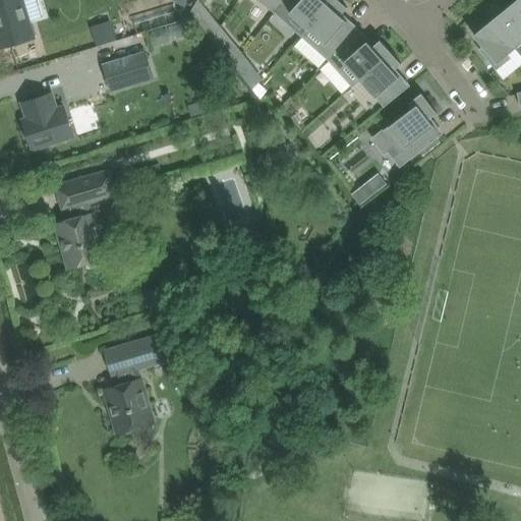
[(0,0),(0,38),(2,47),(34,37),(29,21),(43,17),(37,0),(0,0)]
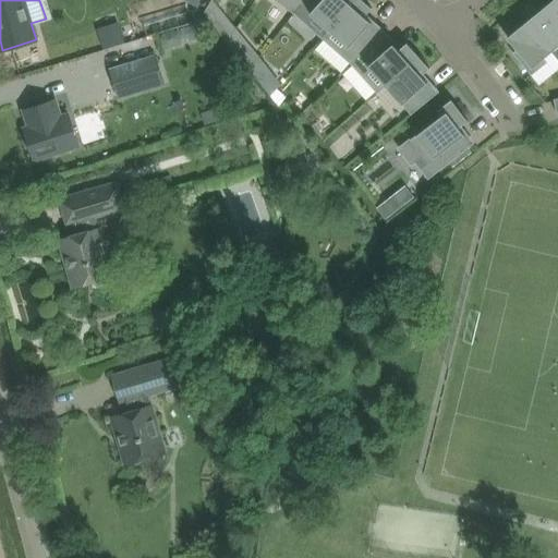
[(275,0),(294,13),(304,0),(275,0)]
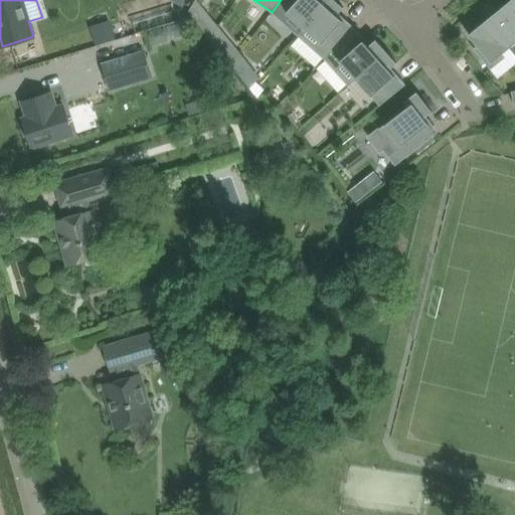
[(281,0),(272,12),(297,34),(329,0),(281,0)]
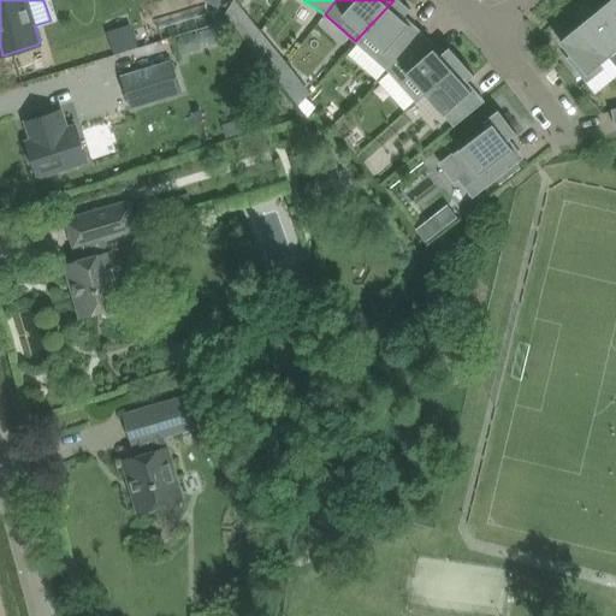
[(406,19),(403,18),(412,9),(401,0),(394,0),(355,41),(389,70),(424,35),(406,19)]
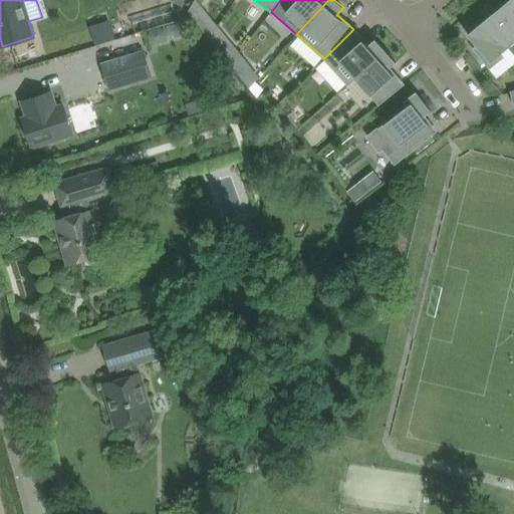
[(513,0),(509,0),(504,5),(513,17),(513,0)]
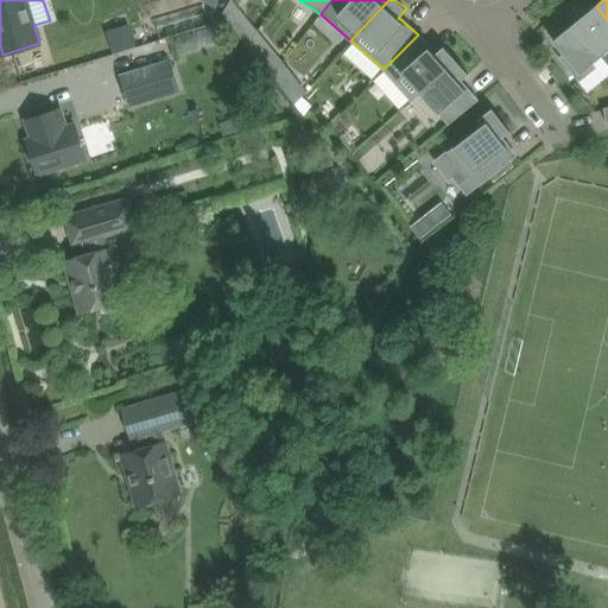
[(230,2),(223,13),(233,26),(241,16),(230,2)]
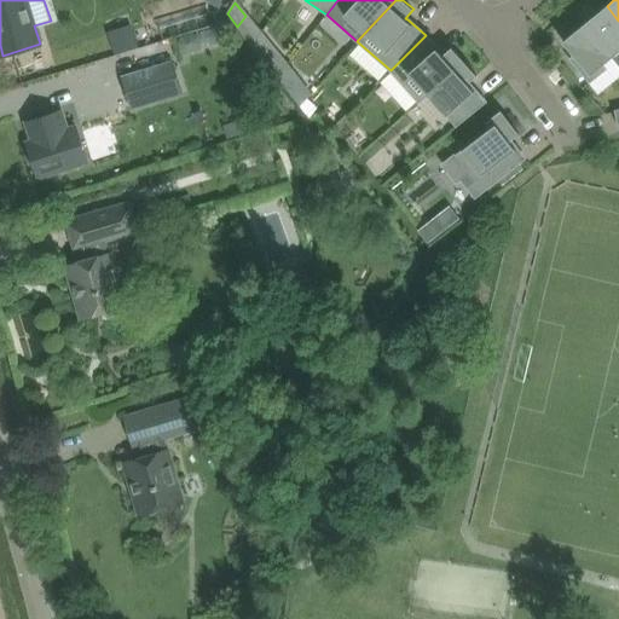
[(618,21),(607,6),(585,23),(613,57),(618,64),(618,21)]
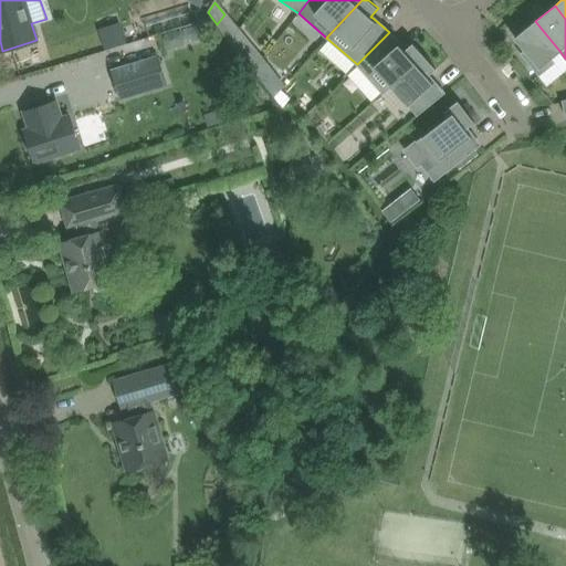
[(561,52),(535,21),(515,38),(532,59),(527,62),(540,76),(556,63),(553,59),(561,52)]
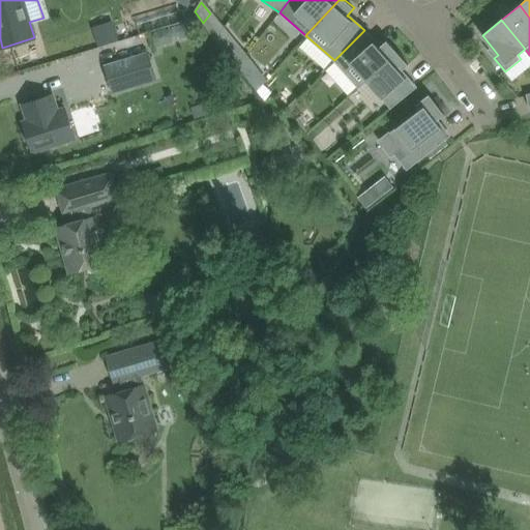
[(114,26),(95,32),(99,46),(118,40),(114,26)]
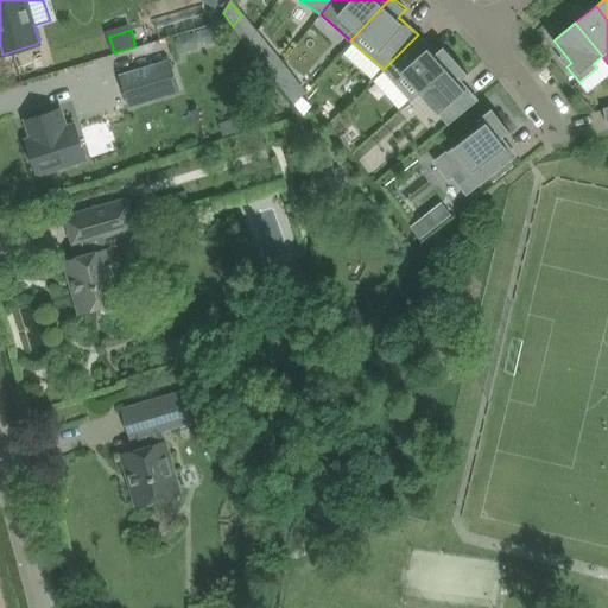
[(178,36),(175,43),(177,50),(184,52),(195,50),(198,43),(196,36),(189,32),(178,36)]
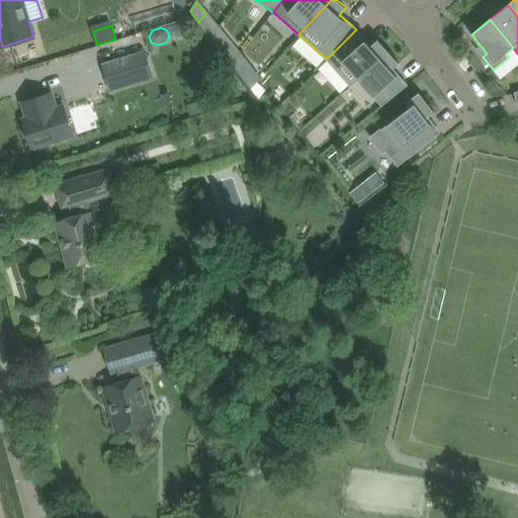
[(369,45),(356,29),(327,59),(350,86),(389,52),(378,39),(370,47),(369,45)]
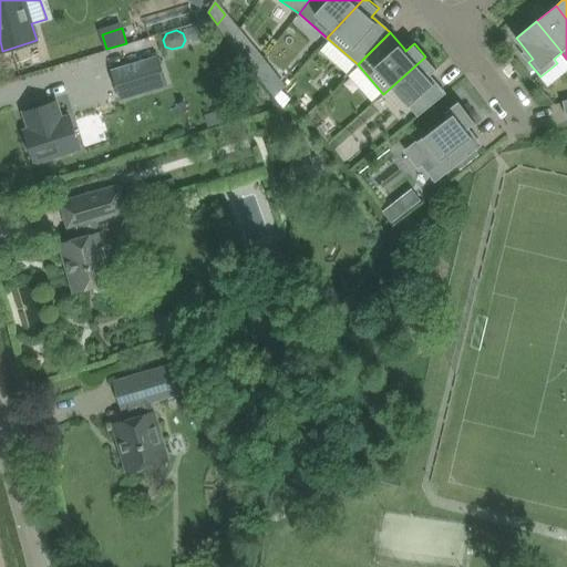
[(132,61),(156,51),(150,35),(125,45),(132,61)]
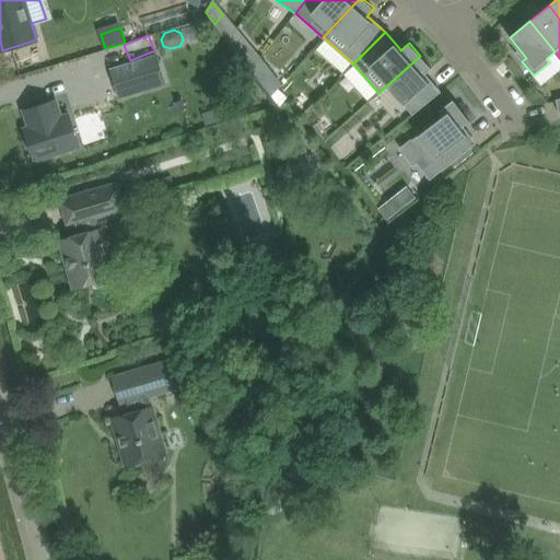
[(156,55),(111,69),(119,98),(165,84),(156,55)]
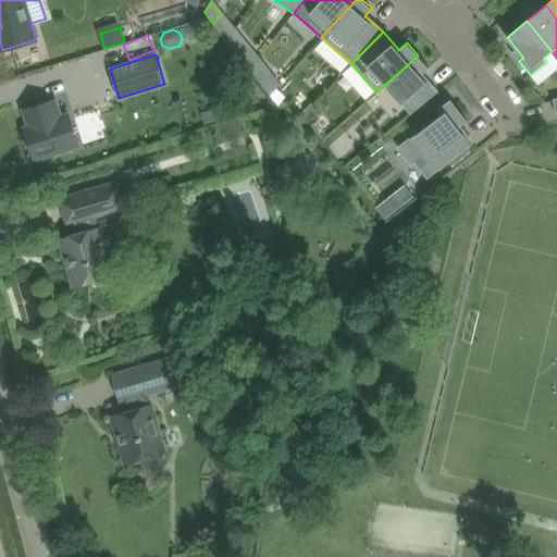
[(423,77),(421,75),(430,67),(418,56),(376,93),(378,93),(385,86),(411,114),(437,93),(423,77)]
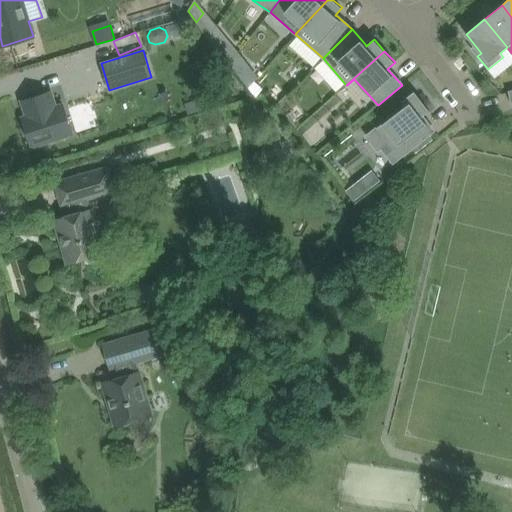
[(251,72),(244,81),(248,87),(254,81),(256,78),(251,72)]
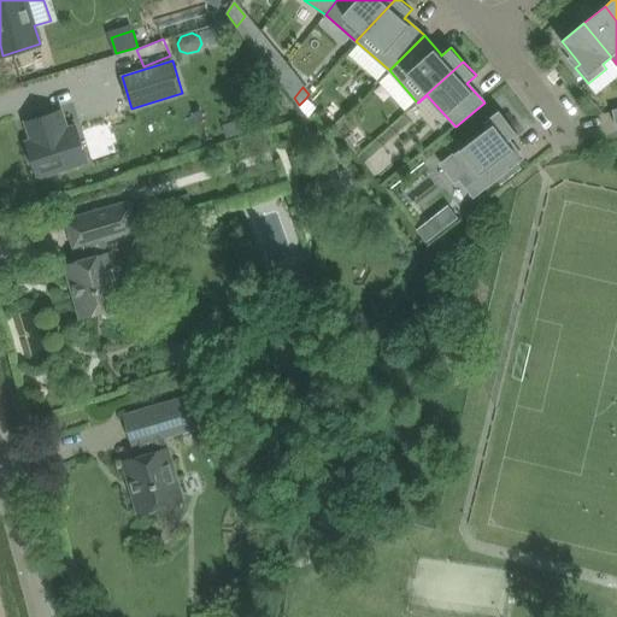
[(488,128),(451,157),(464,174),(459,178),(474,198),(498,180),(501,184),(521,169),(517,164),(523,159),(510,142),(509,140),(518,133),(500,110),(483,122),(488,128)]
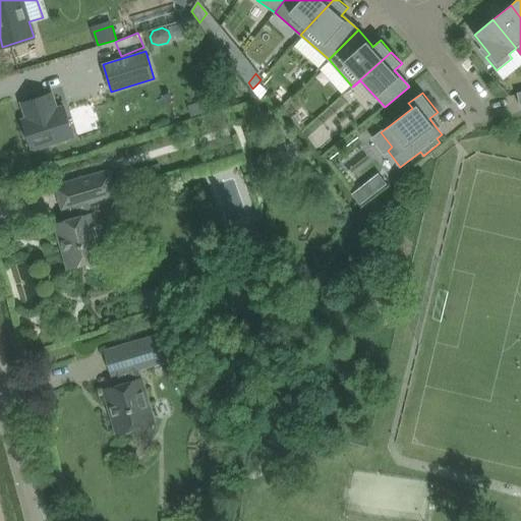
[(27,118),(23,119),(33,150),(74,136),(64,106),(57,109),(52,94),(22,103),(27,118)]
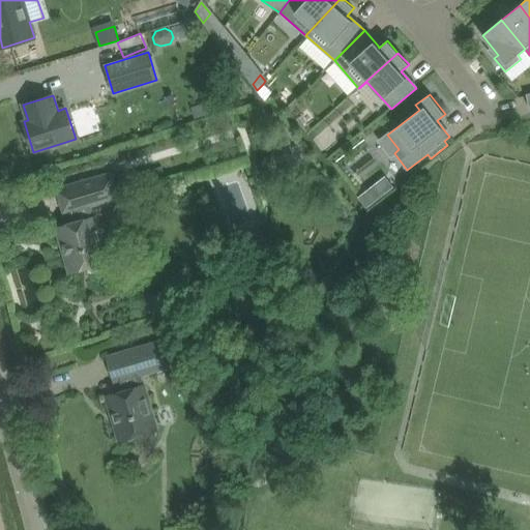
[(214,114),(211,102),(190,109),(195,119),(214,114)]
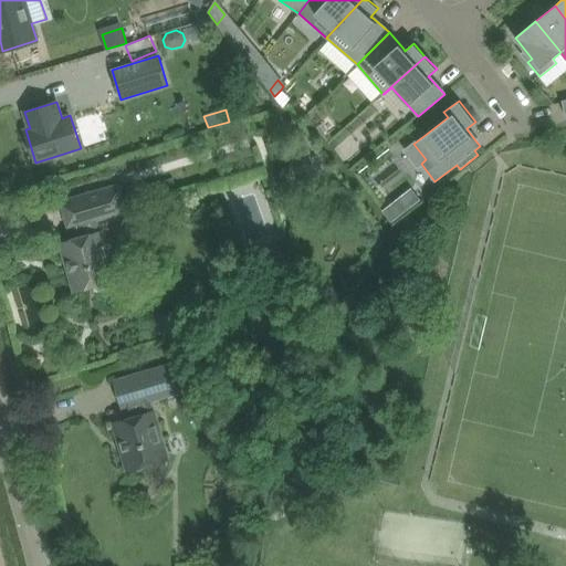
[(316,178),(312,163),(295,167),(300,182),(316,178)]
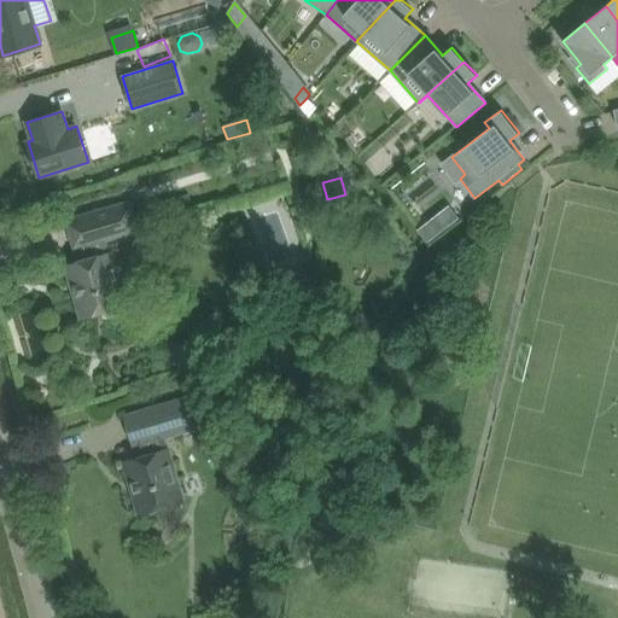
[(110,252),(106,242),(139,232),(130,202),(66,220),(75,250),(80,249),(83,261),(66,266),(82,318),(106,310),(108,315),(127,310),(126,305),(127,304),(111,252),(110,252)]
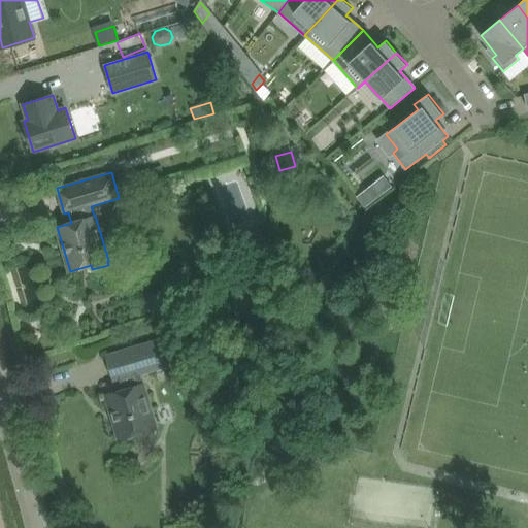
[(366,189),(357,196),(365,207),(375,199),(367,188),(366,189)]
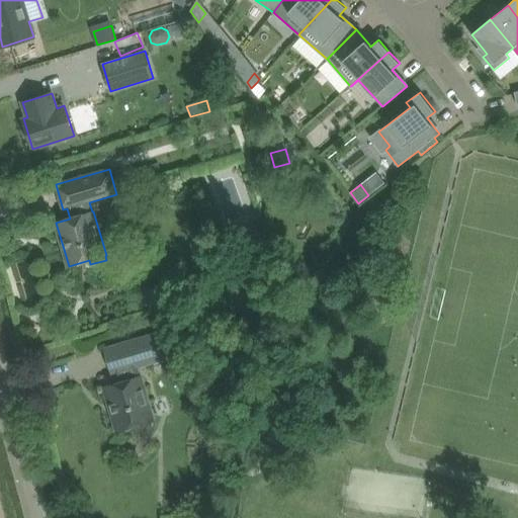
[(260,229),(236,230),(237,248),(237,253),(248,252),(248,247),(260,247),(263,246),(262,229),(260,229)]
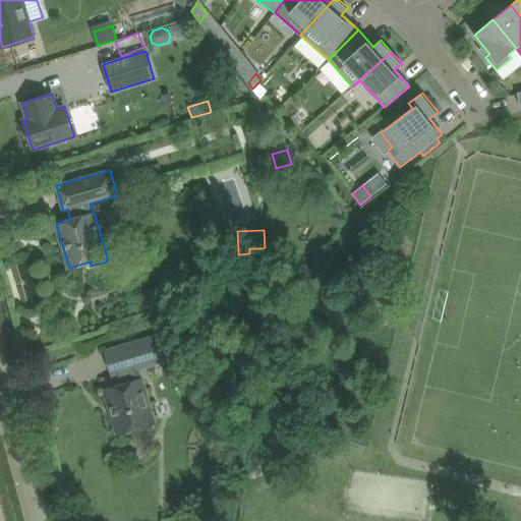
[(140,379),(138,368),(166,360),(159,335),(105,351),(112,377),(117,375),(119,385),(105,389),(110,407),(113,407),(114,412),(112,413),(118,433),(135,428),(136,431),(154,426),(152,423),(156,422),(142,378),(140,379)]
